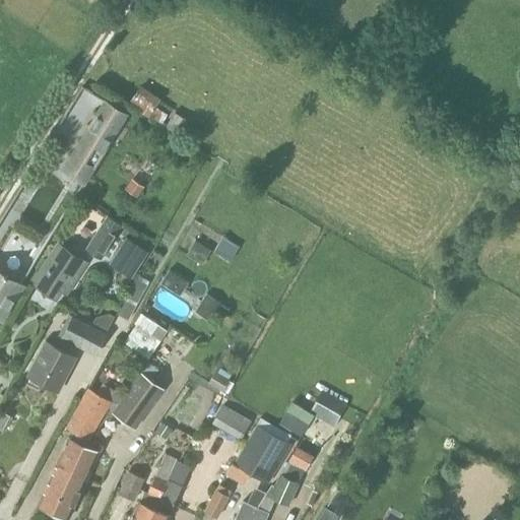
[(82,183),(127,111),(105,98),(61,170),(82,183)]
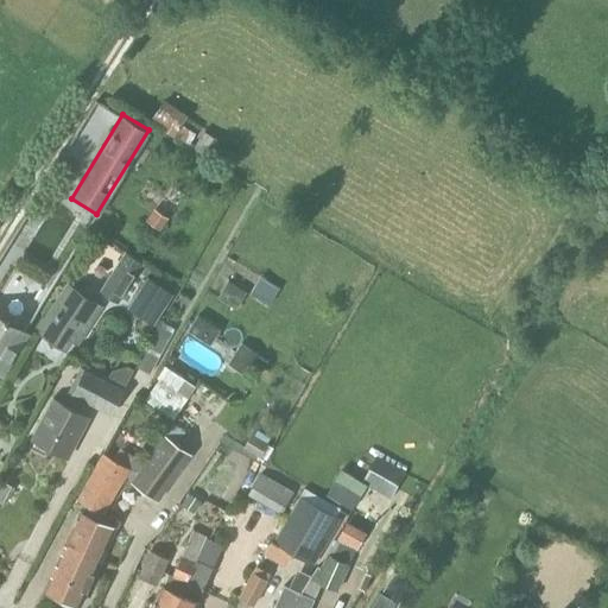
[(82,160),(88,151),(69,138),(63,147),(82,160)]
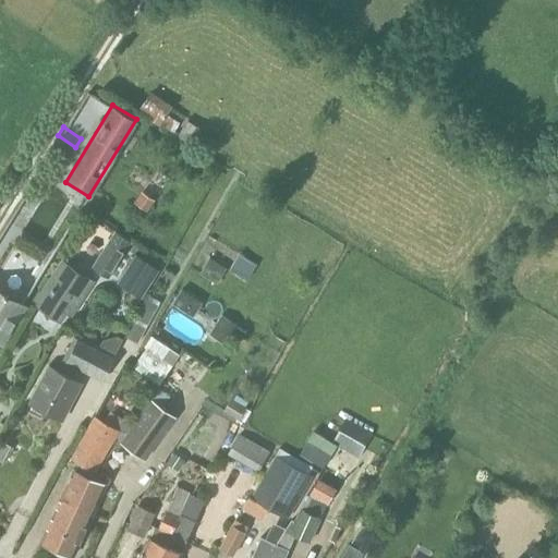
[(44,158),(20,209),(28,214),(43,183),(56,189),(65,168),(44,158)]
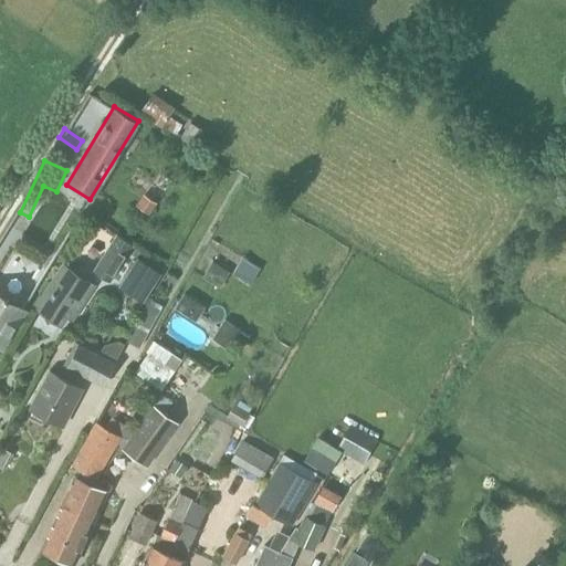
[(148,213),(156,202),(144,194),(136,205),(148,213)]
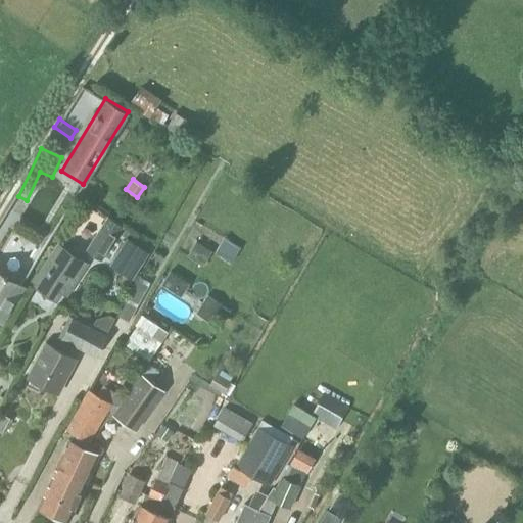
[(100,257),(117,231),(103,222),(86,248),(100,257)]
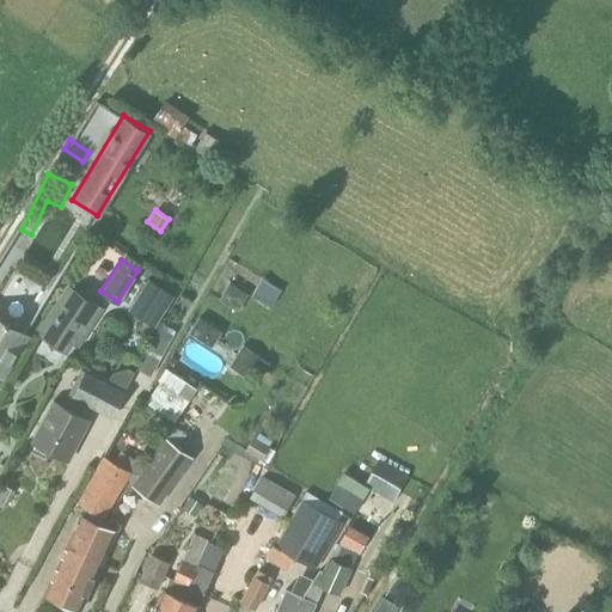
[(148,280),(130,310),(157,326),(175,297),(148,280)]
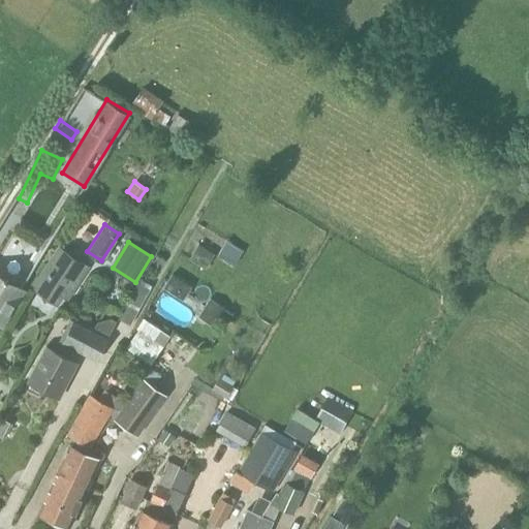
[(185,260),(203,266),(207,249),(190,245),(185,260)]
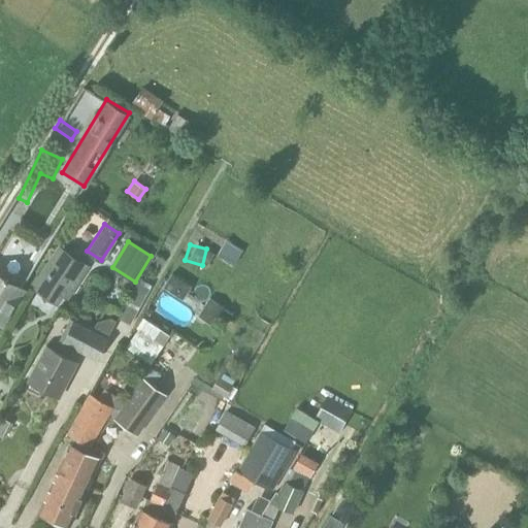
[(69,293),(86,268),(59,251),(34,288),(57,303),(65,290),(69,293)]
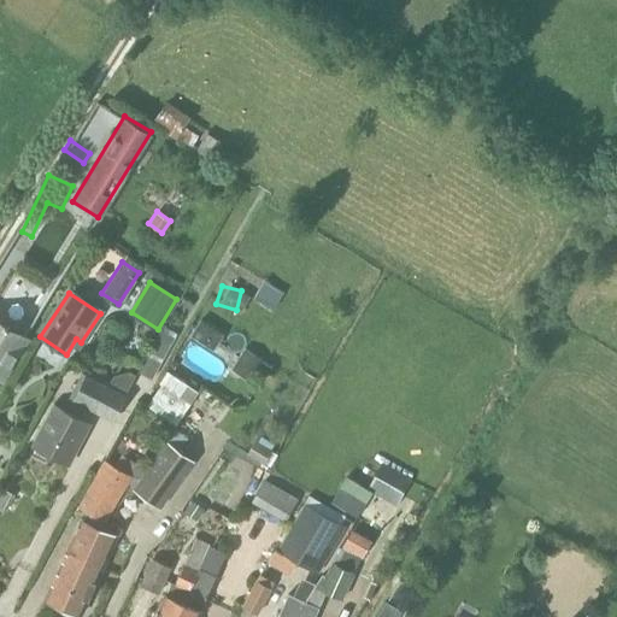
[(0,375),(24,338),(9,328),(9,327),(9,325),(7,324),(6,324),(5,324),(5,325),(0,322),(0,375)]
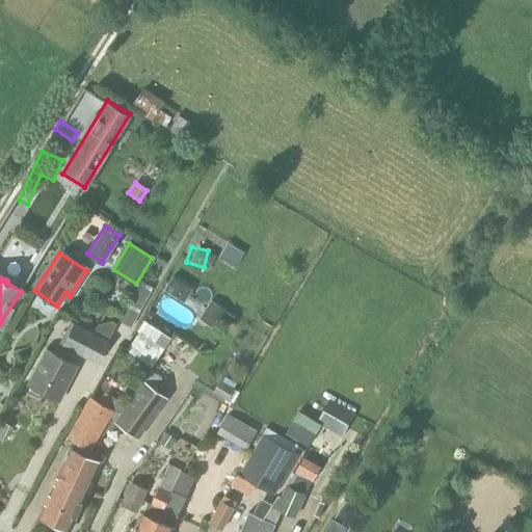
[(130,326),(152,288),(143,283),(122,321),(130,326)]
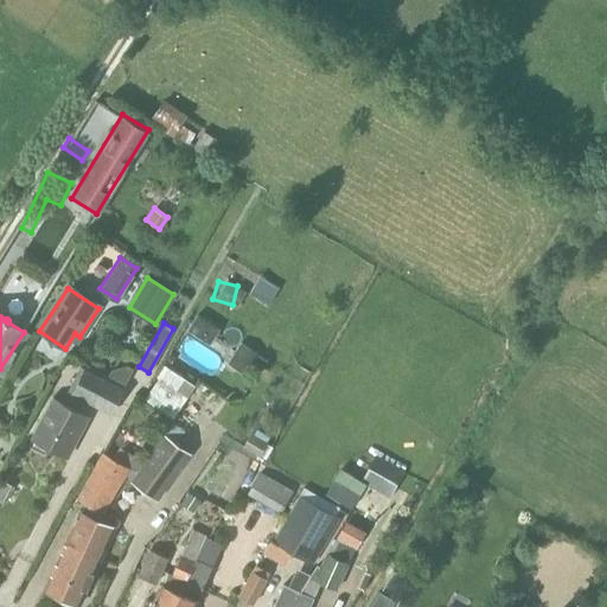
[(244,379),(254,364),(236,352),(227,368),(244,379)]
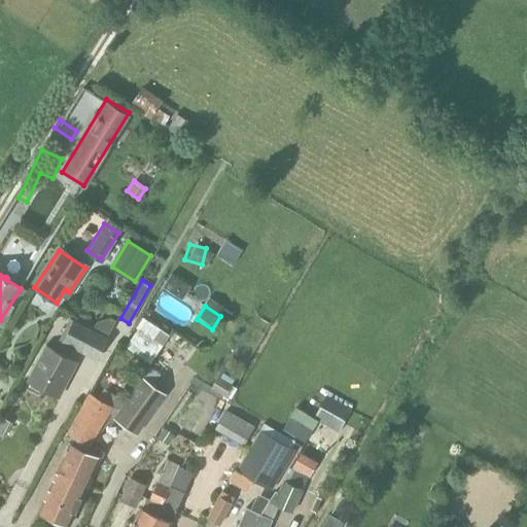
[(115,350),(142,366),(161,337),(134,319),(115,350)]
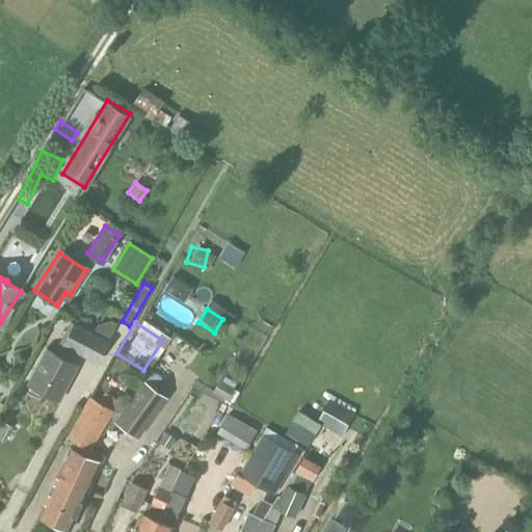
[(99,362),(108,341),(72,324),(62,344),(99,362)]
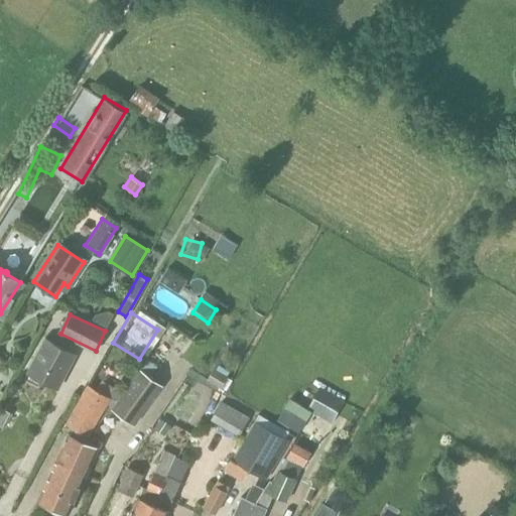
[(56,389),(75,356),(44,340),(27,373),(56,389)]
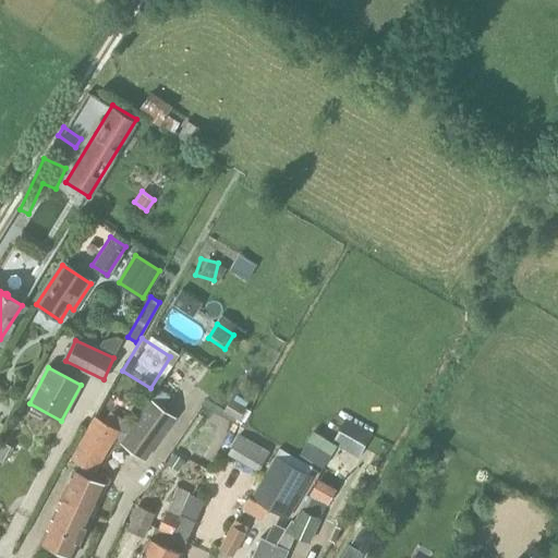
[(146,459),(176,417),(150,400),(121,441),(146,459)]
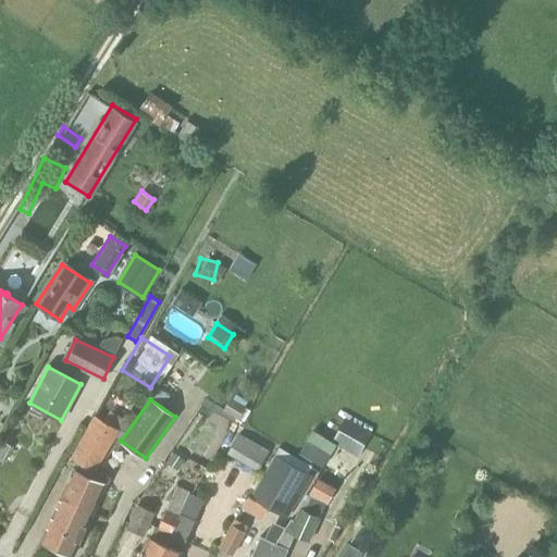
[(213,428),(217,419),(190,407),(181,430),(197,437),(203,423),(213,428)]
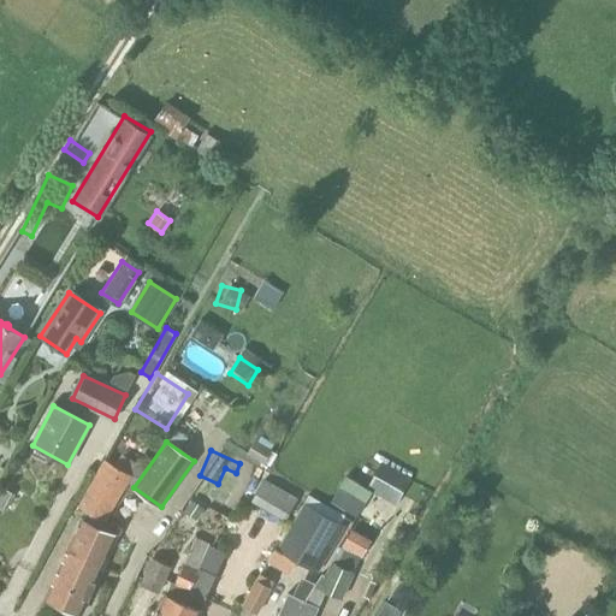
[(104,517),(132,466),(107,451),(78,503),(104,517)]
